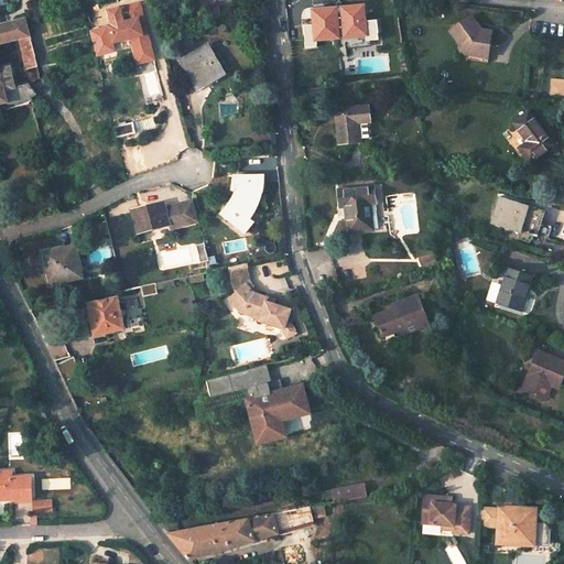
[(142,39),(147,38),(138,3),(118,9),(120,18),(136,13),(142,39)]
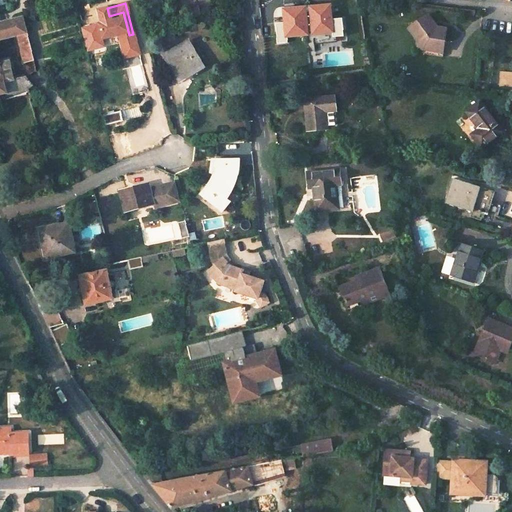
[(180,11),(183,20),(201,15),(198,6),(180,11)]
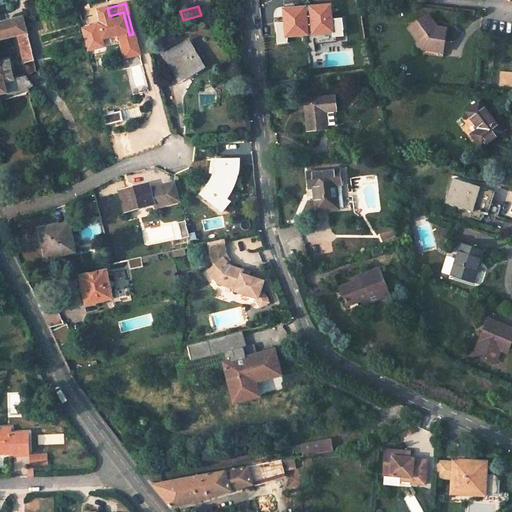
[(129,35),(123,12),(109,16),(107,8),(98,10),(100,18),(97,19),(102,38),(118,34),(124,57),(138,54),(133,34),(129,35)]
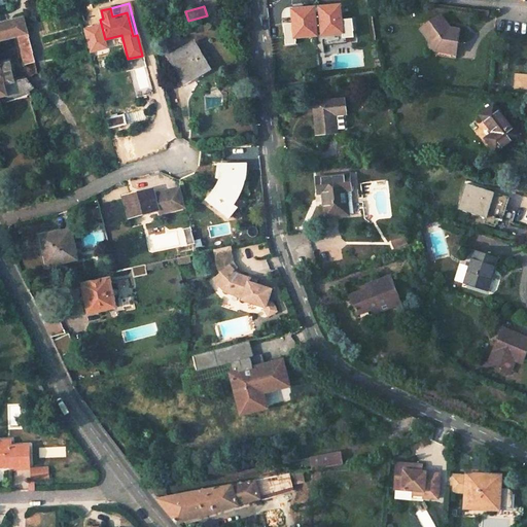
[(294,37),(316,35),(314,8),(292,10),(294,37)]
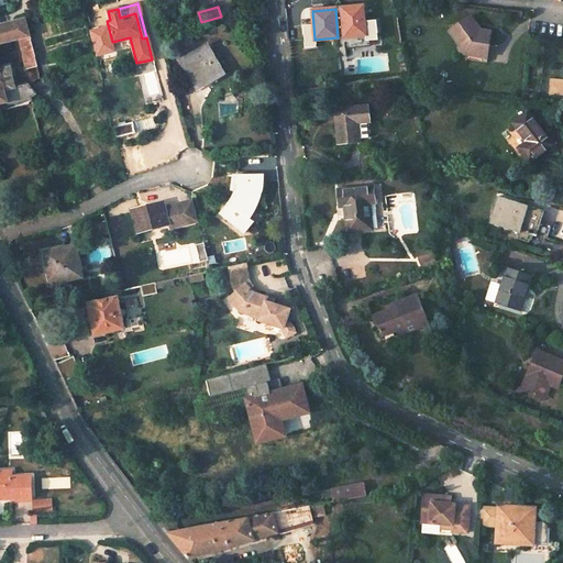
[(466,59),(481,62),(483,44),(488,45),(489,33),(479,31),(468,17),(449,31),(460,46),(459,53),(467,54),(466,59)]
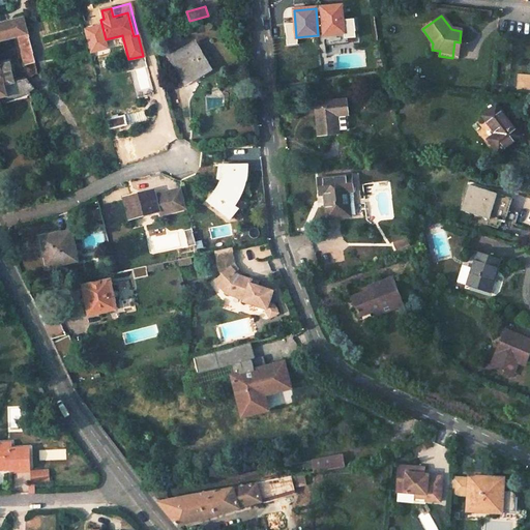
[(11,99),(30,95),(29,92),(32,89),(26,81),(26,80),(12,83),(8,64),(0,65),(0,40),(17,36),(28,33),(24,17),(0,23),(0,95),(9,93),(11,99)]
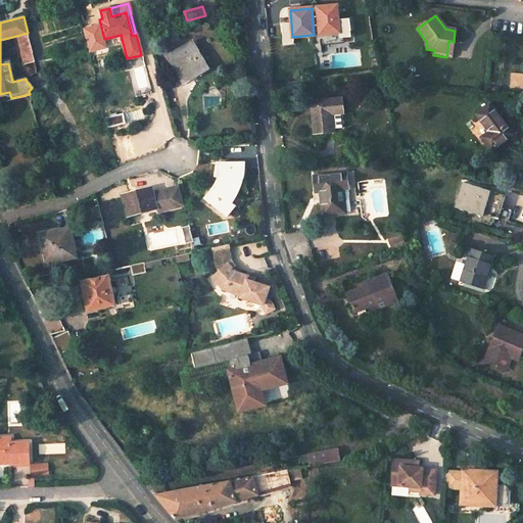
[(34,60),(28,33),(16,36),(22,63),(34,60)]
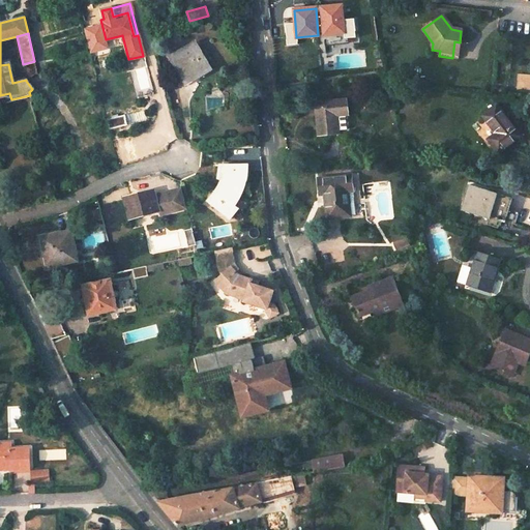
[(460,42),(454,41),(452,58),(459,59),(461,42),(460,42)]
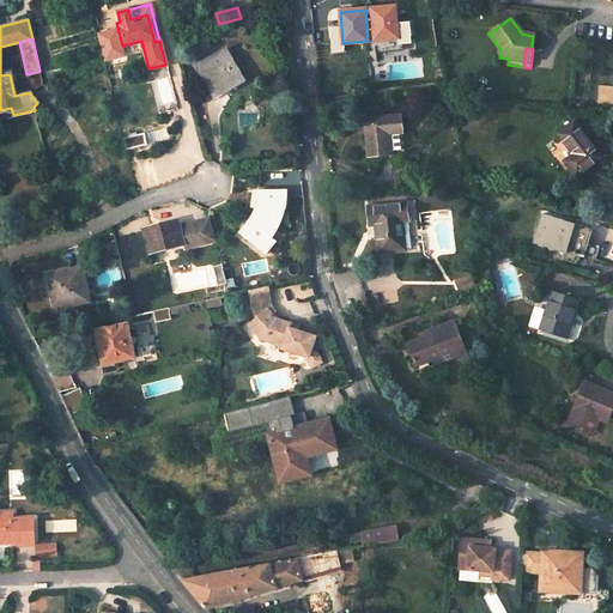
[(228,83),(230,87),(242,80),(224,49),(196,65),(212,92),(228,83)]
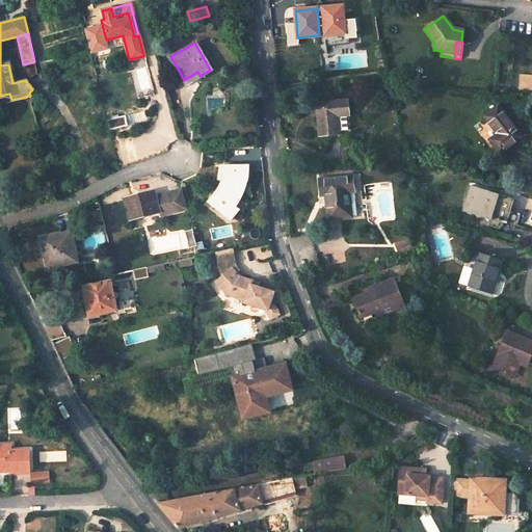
[(186,83),(200,76),(197,72),(184,80),(186,83)]
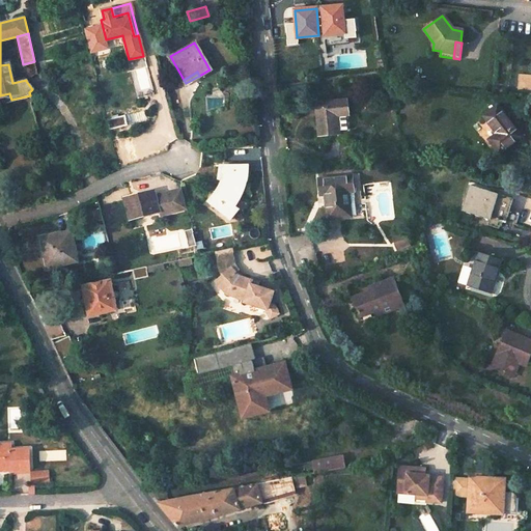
[(519,75),(518,85),(529,86),(530,76),(519,75)]
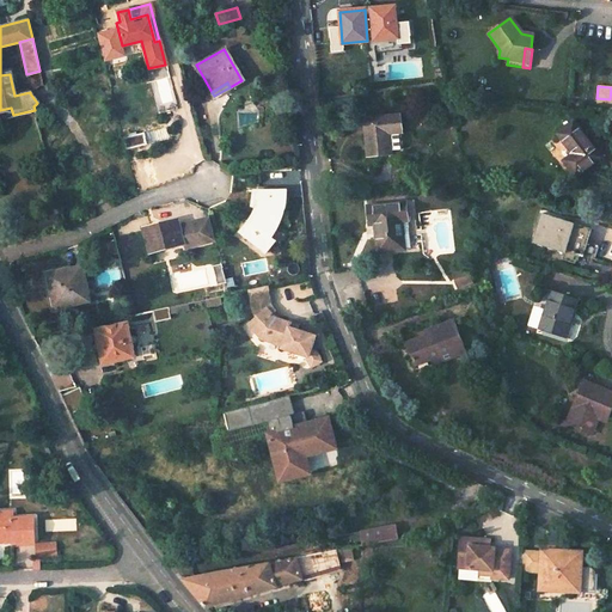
[(366,155),(389,153),(386,130),(399,129),(397,112),(362,117),(366,155)]
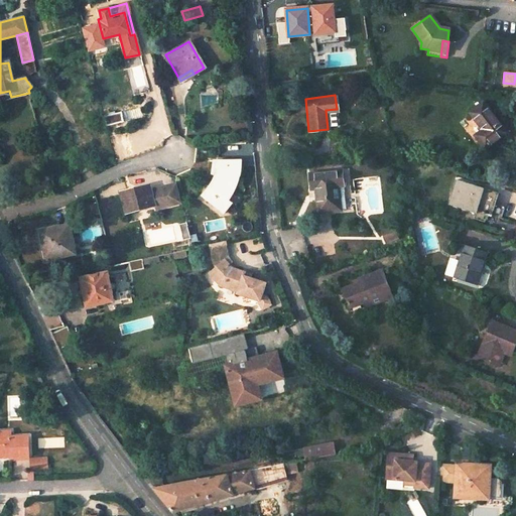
[(478,138),(487,150),(507,133),(483,103),(470,114),(485,132),(478,138)]
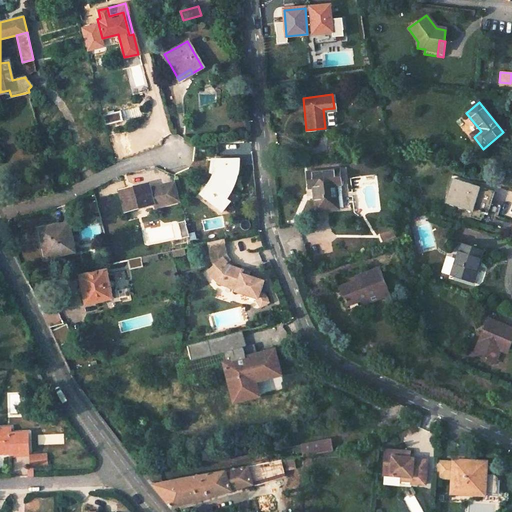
[(238,160),(212,160),(209,173),(212,173),(211,176),(211,179),(209,182),(208,185),(207,188),(205,190),(202,195),(222,212),(230,201),(227,199),(229,196),(230,193),(232,190),(233,186),(235,181),(236,176),(236,173),(237,169),(238,165),(238,162),(238,160)]
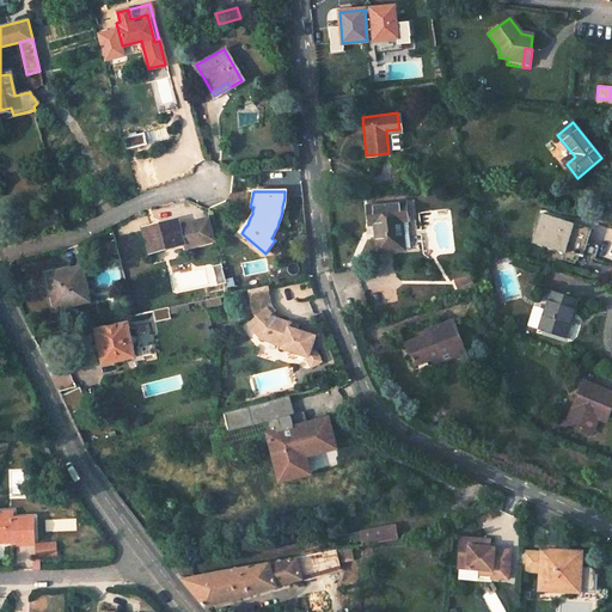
[(379,250),(411,245),(405,201),(366,207),(368,224),(375,222),(379,250)]
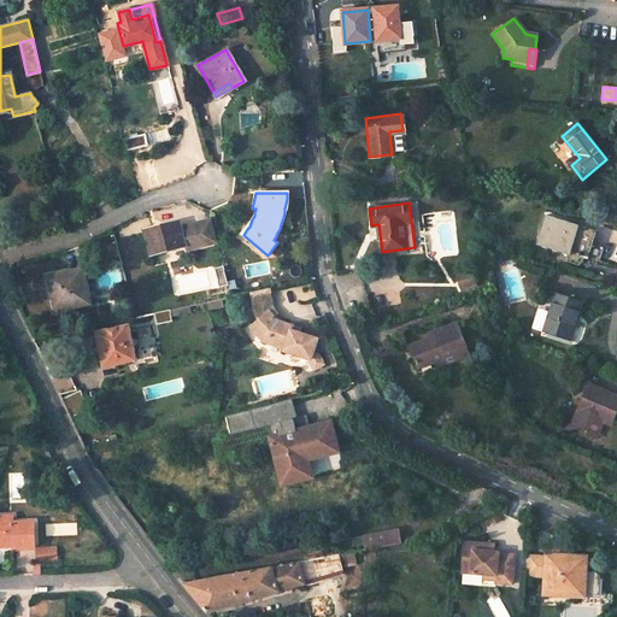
[(546,217),(535,246),(569,258),(566,263),(579,268),(582,259),(586,260),(595,235),(546,217)]
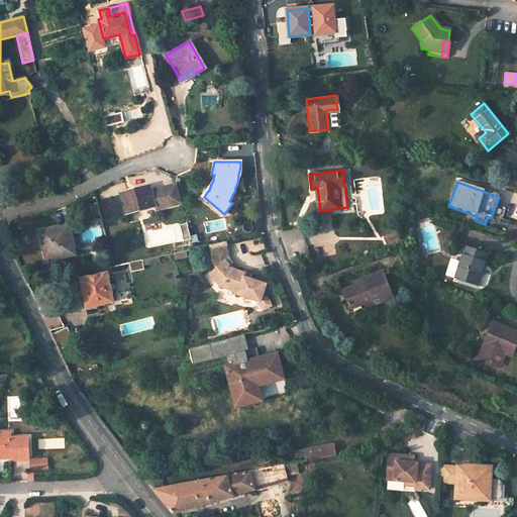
[(178,184),(171,186),(174,201),(176,205),(183,204),(178,184)]
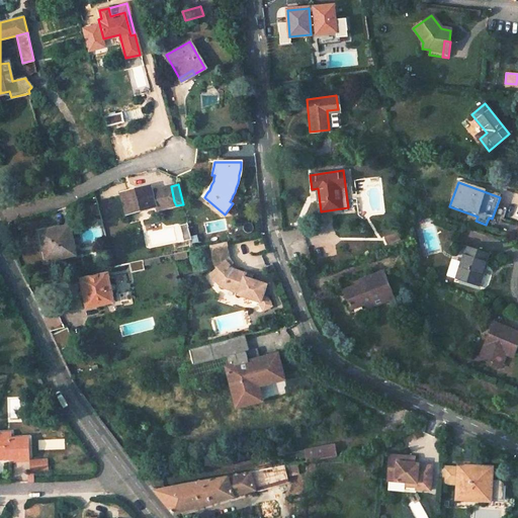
[(134,190),(122,192),(127,213),(156,206),(157,210),(176,205),(174,201),(171,186),(152,191),(151,188),(135,192),(134,190)]
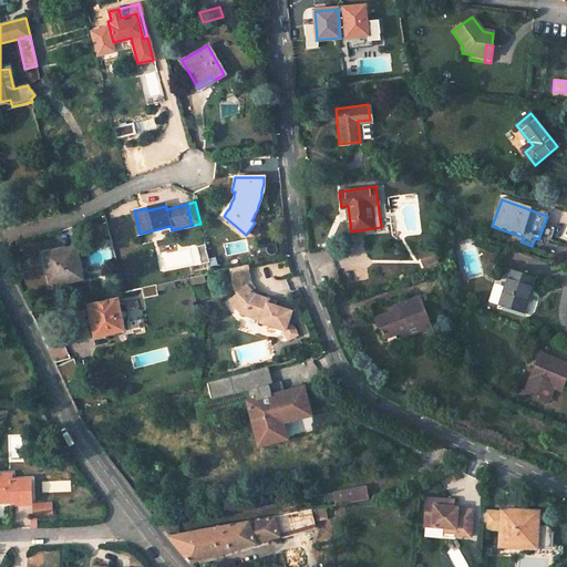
[(45,254),(52,285),(83,278),(76,247),(45,254)]
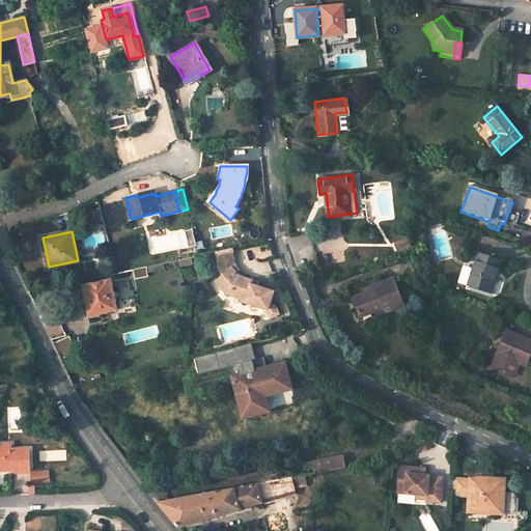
[(44,268),(49,267),(43,238),(37,239),(44,268)]
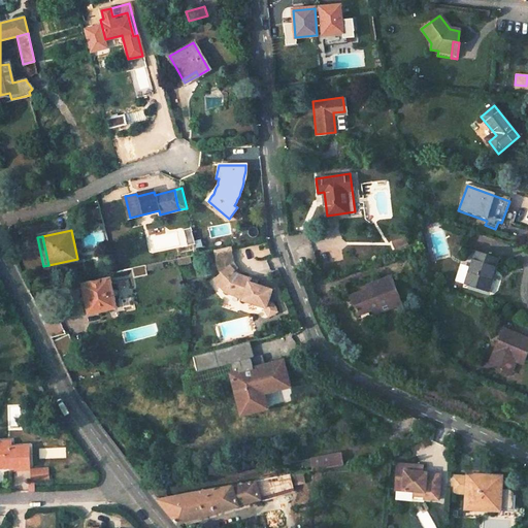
[(263,308),(268,318),(278,312),(273,302),(269,301),(273,289),(256,285),(249,282),(250,278),(237,273),(236,271),(238,268),(234,263),(231,246),(212,251),(218,271),(220,273),(212,279),(224,293),(225,294),(241,299),(240,301),(263,308)]
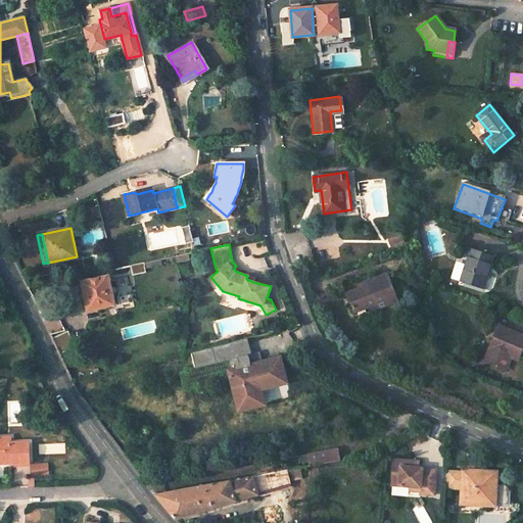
[(458,281),(479,289),(491,256),(470,248),(458,281)]
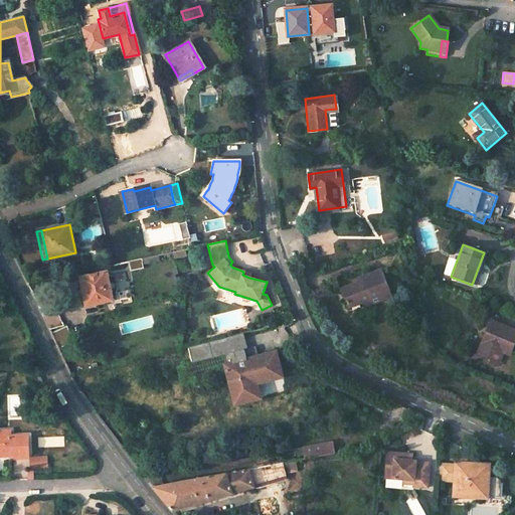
[(173,251),(174,258),(186,254),(185,249),(173,251)]
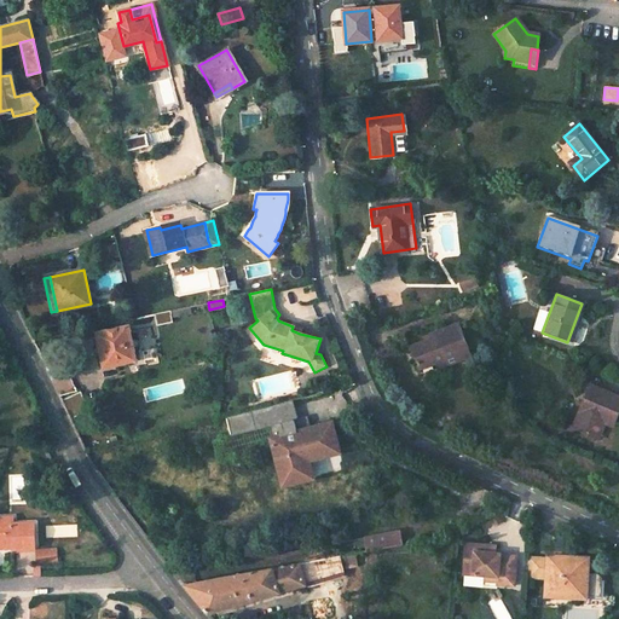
[(155,313),(158,327),(174,323),(173,319),(192,313),(191,306),(155,313)]
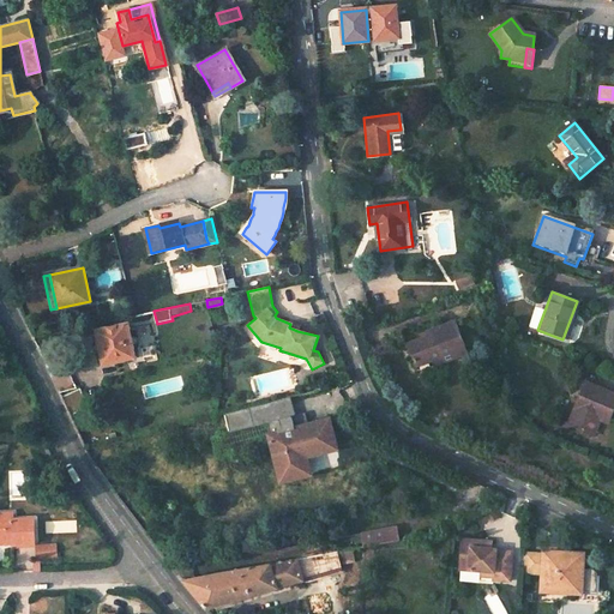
[(409,345),(417,367),(452,354),(453,356),(467,351),(456,321),(433,331),(435,335),(409,345)]
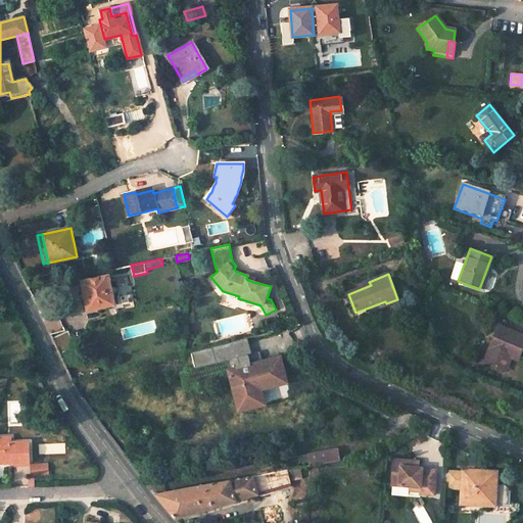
[(83,282),(88,310),(115,303),(110,276),(83,282)]
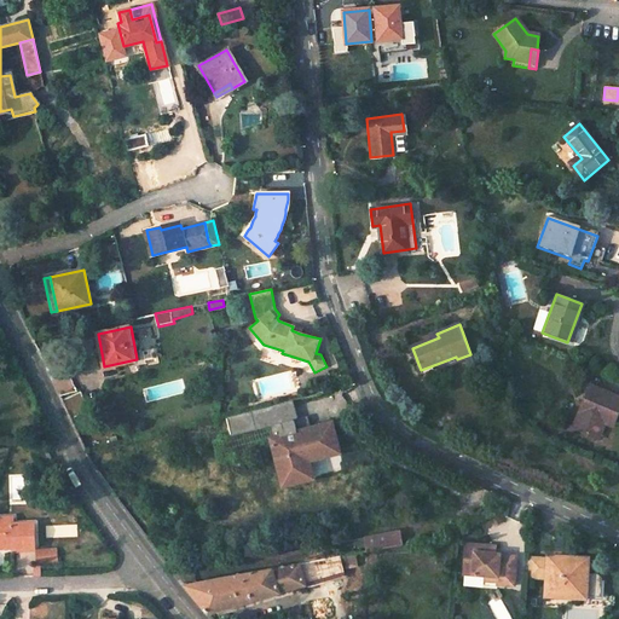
[(574,426),(596,437),(607,414),(618,418),(618,416),(618,395),(594,383),(574,426)]
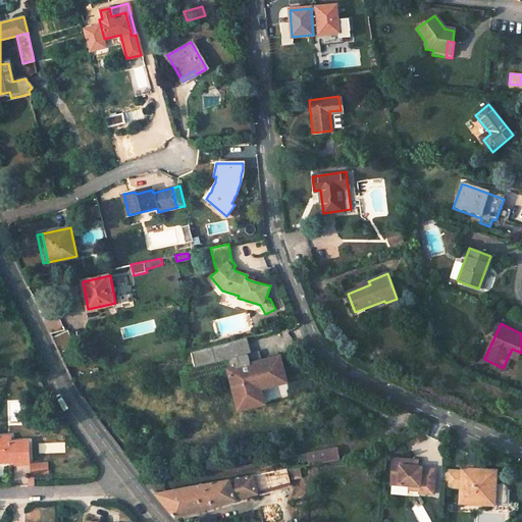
[(230,370),(241,408),(265,402),(261,387),(288,380),(281,356),(262,361),(251,364),(248,353),(251,352),(247,336),(212,346),(216,362),(229,359),(232,370),(230,370)]
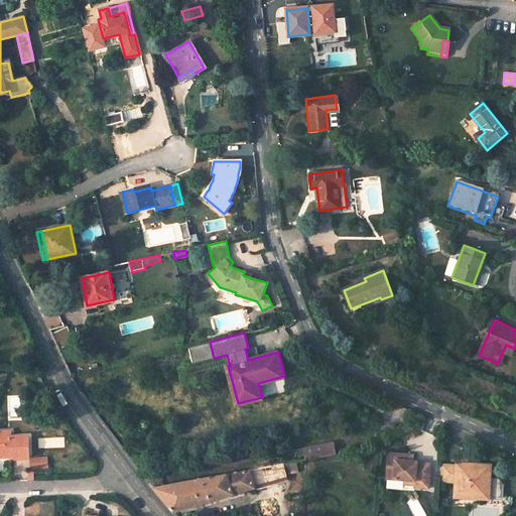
[(245,349),(248,360),(259,357),(256,346),(248,348),(245,349)]
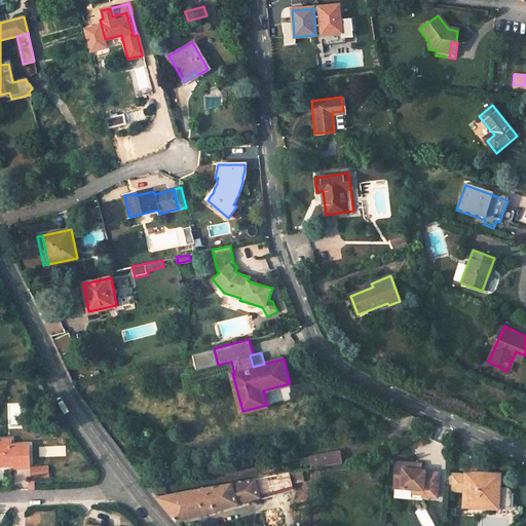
[(0,461),(8,461),(8,466),(27,465),(26,443),(7,444),(7,438),(0,439),(0,461)]
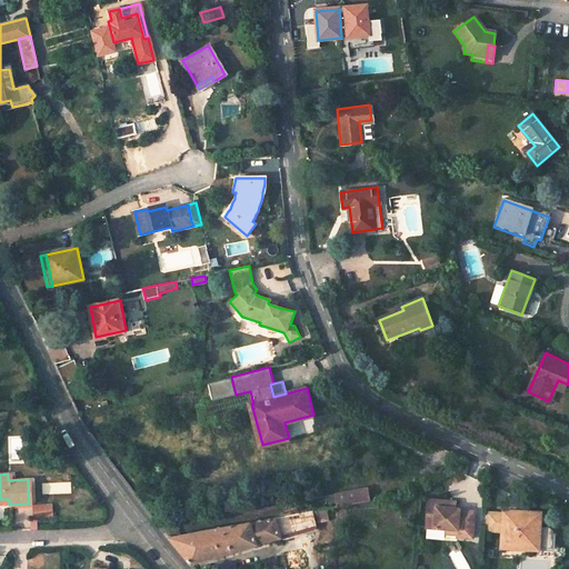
[(355,502),(372,500),(369,487),(352,489),(355,502)]
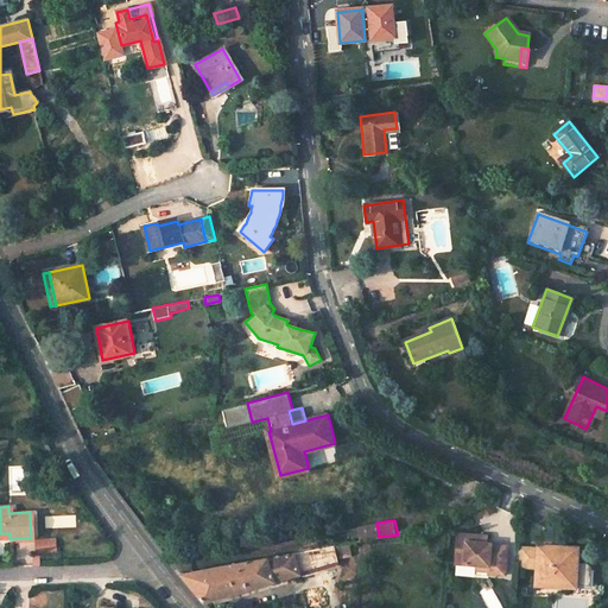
[(487,574),(504,575),(506,546),(491,545),(491,544),(485,544),(480,543),(480,536),(456,533),(454,563),(475,565),(488,567),(487,571),(487,574)]
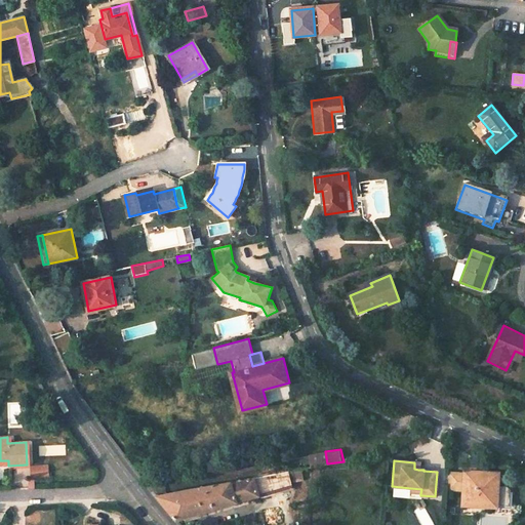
[(51,465),(33,466),(32,478),(51,478),(51,465)]
